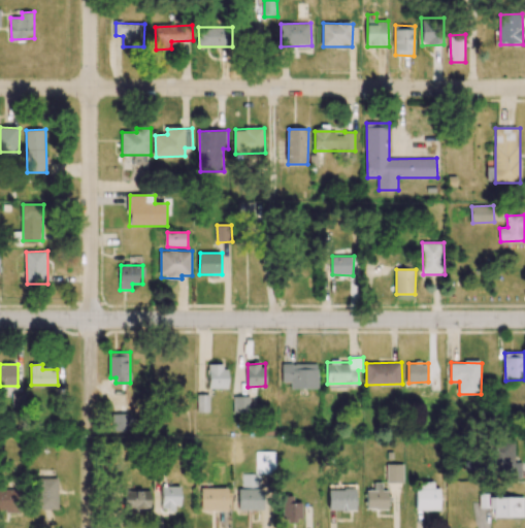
[(228,389),(228,364),(210,364),(209,388),(228,389)]
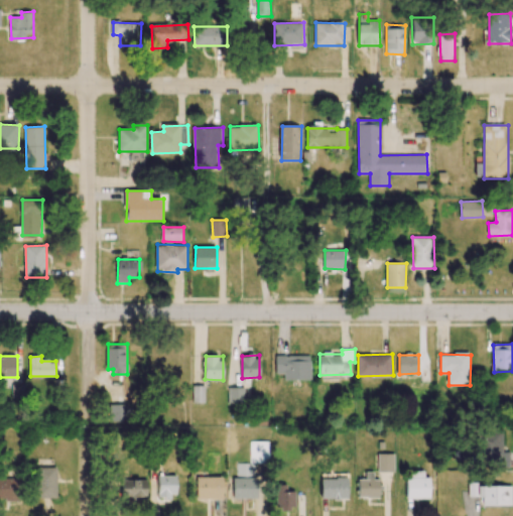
[(311,380),(311,356),(276,356),(276,374),(285,374),(285,380),(311,380)]
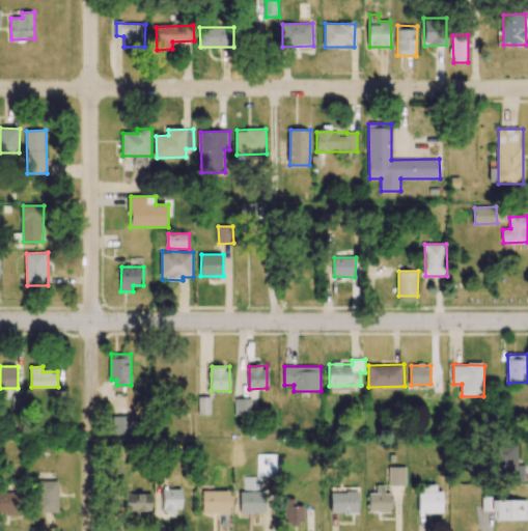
[(26,410),(26,396),(15,396),(15,410),(26,410)]
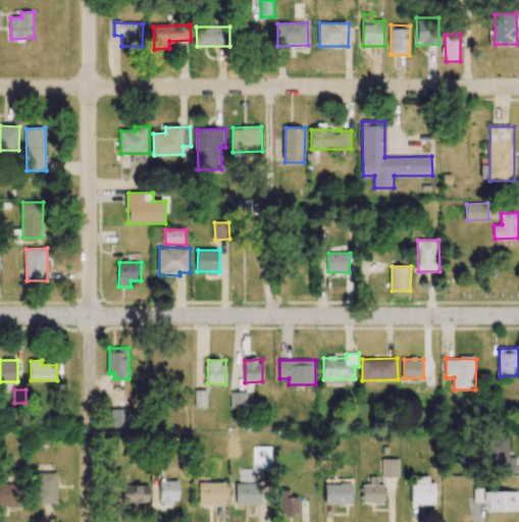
[(209,390),(197,390),(197,407),(208,408),(209,390)]
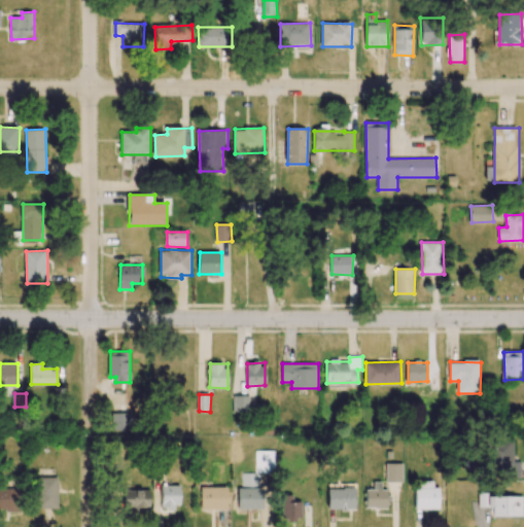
[(251,395),(235,396),(235,412),(251,412),(251,395)]
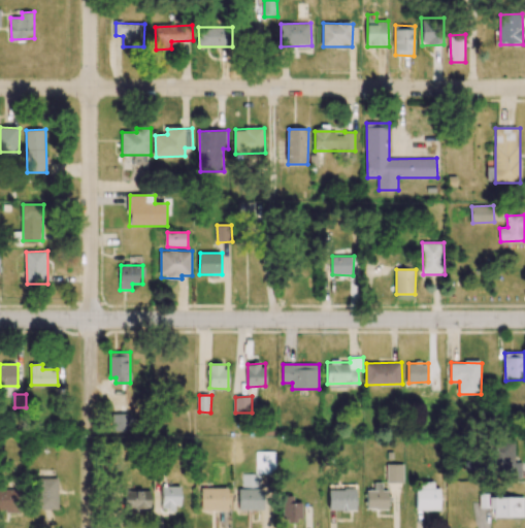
[(132,414),(112,414),(112,432),(132,431),(132,414)]
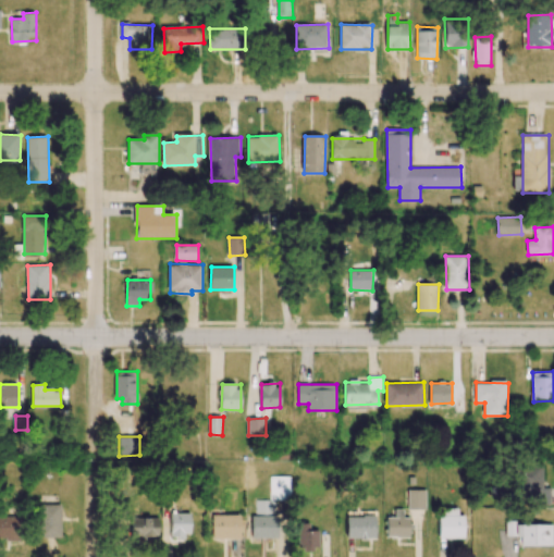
[(552,487),(544,487),(544,465),(522,465),(521,502),(552,503),(552,487)]
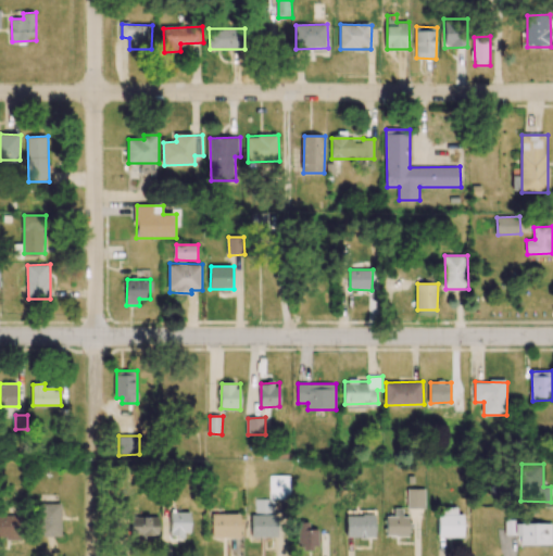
[(271,498),(291,498),(292,476),(272,476),(271,498)]
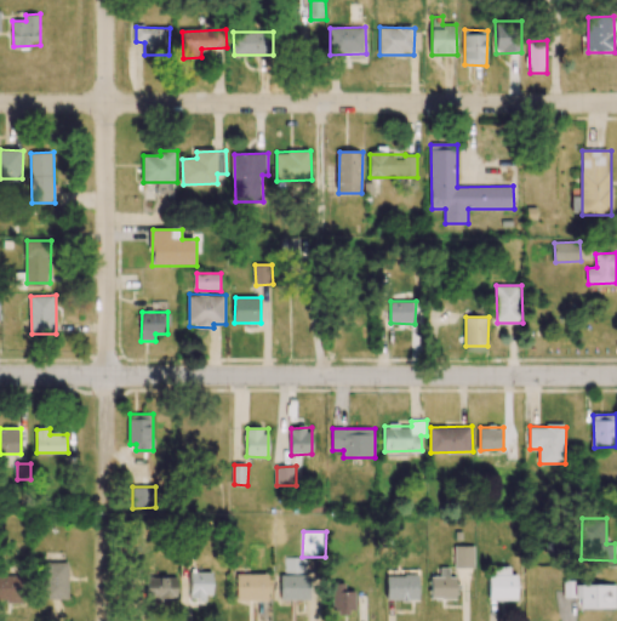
[(475,546),(456,546),(456,568),(475,568),(475,546)]
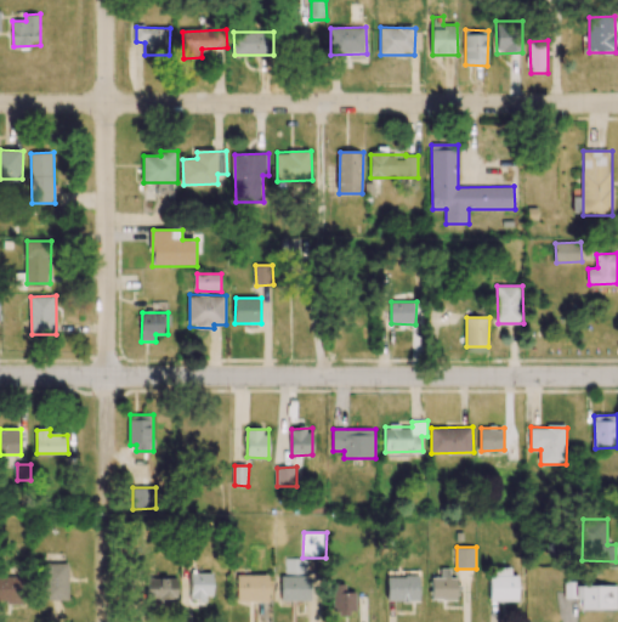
[(309,559),(287,558),(287,575),(309,575),(309,559)]
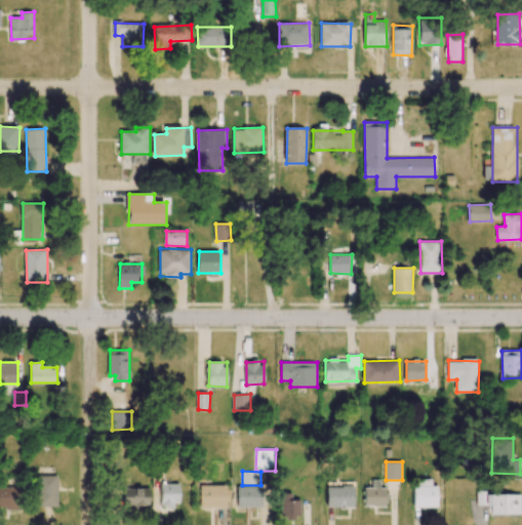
[(58,476),(38,476),(38,507),(59,507),(58,476)]
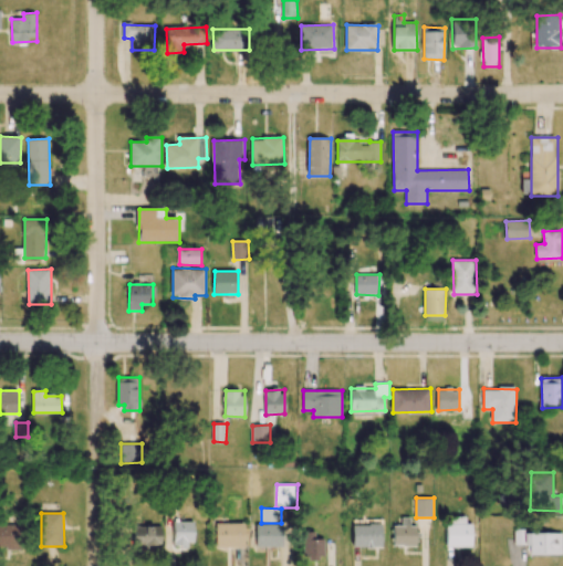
[(471,547),(471,516),(449,516),(449,546),(471,547)]
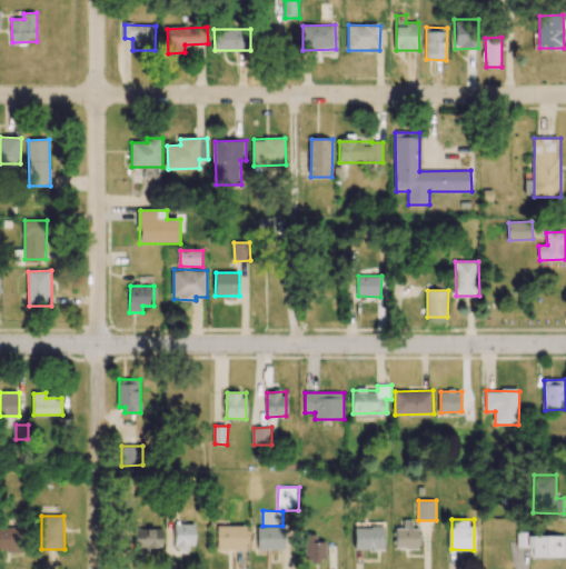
[(419,549),(419,528),(414,528),(414,520),(405,520),(405,528),(397,528),(397,549),(419,549)]
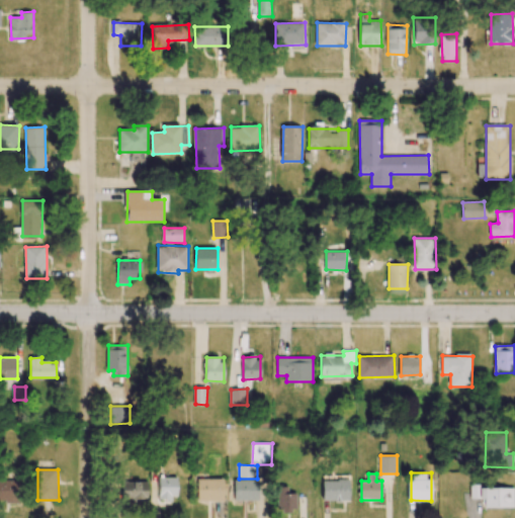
[(159,478),(160,500),(178,499),(177,478),(159,478)]
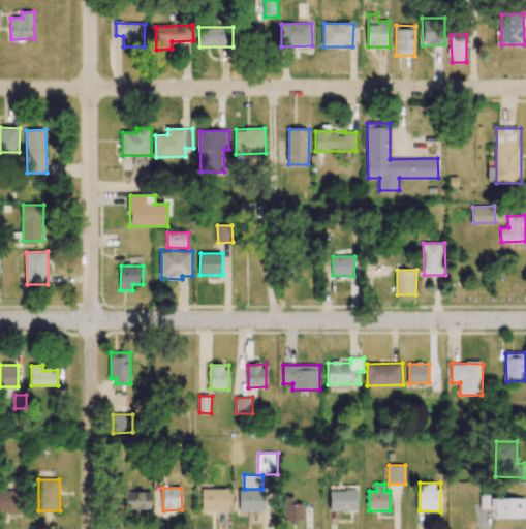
[(203,511),(228,512),(229,490),(203,489),(203,511)]
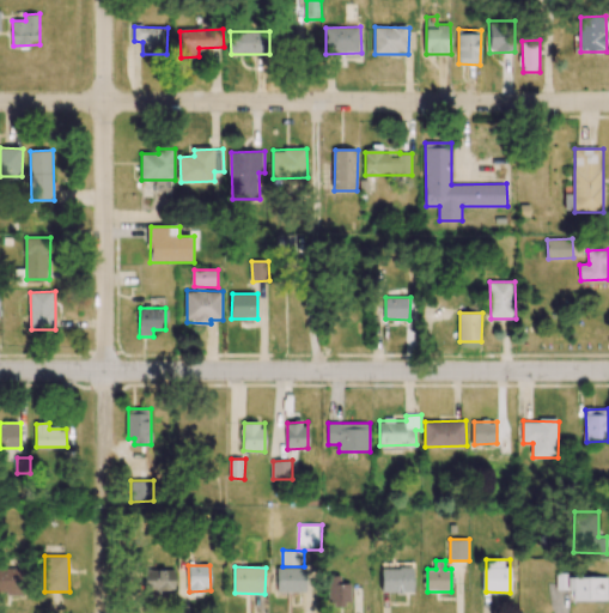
[(0,595),(25,596),(26,569),(0,568),(0,595)]
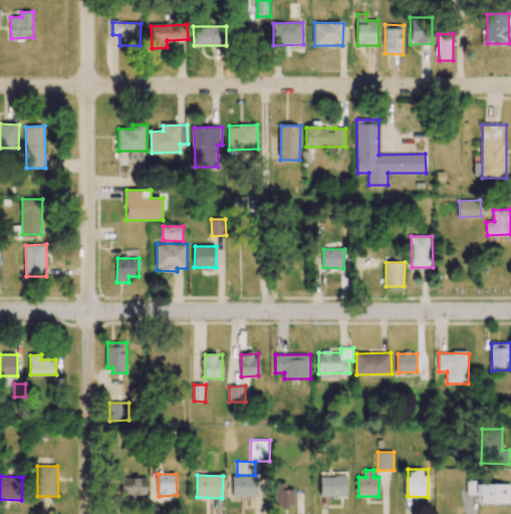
[(257,497),(257,476),(234,476),(234,496),(257,497)]
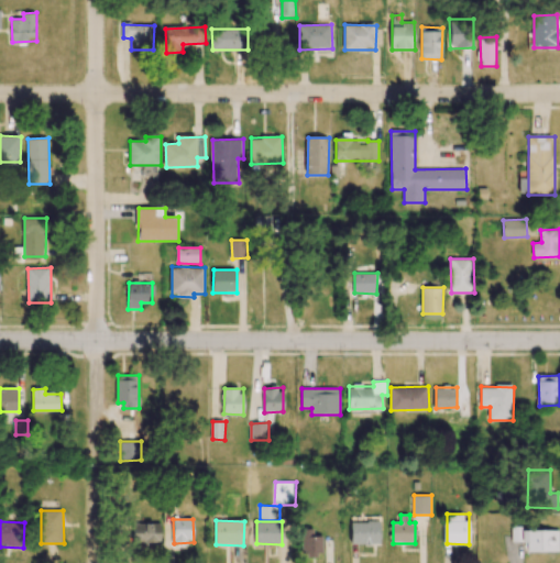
[(352,521),(352,544),(382,544),(382,522),(352,521)]
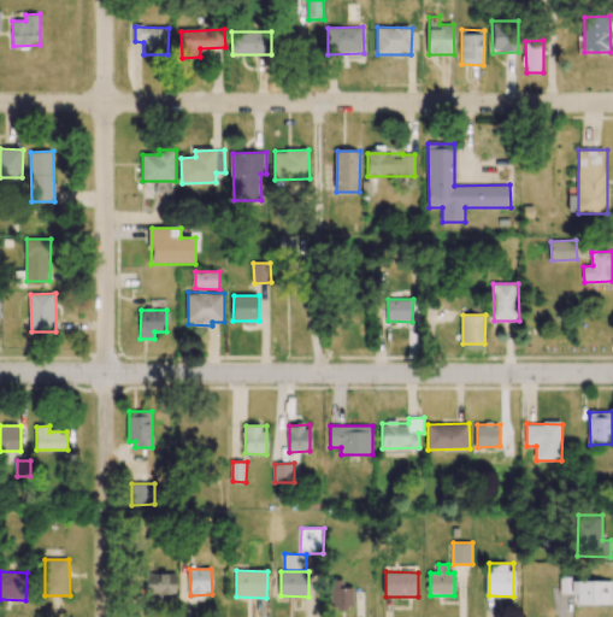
[(177,574),(147,574),(146,595),(177,595),(177,574)]
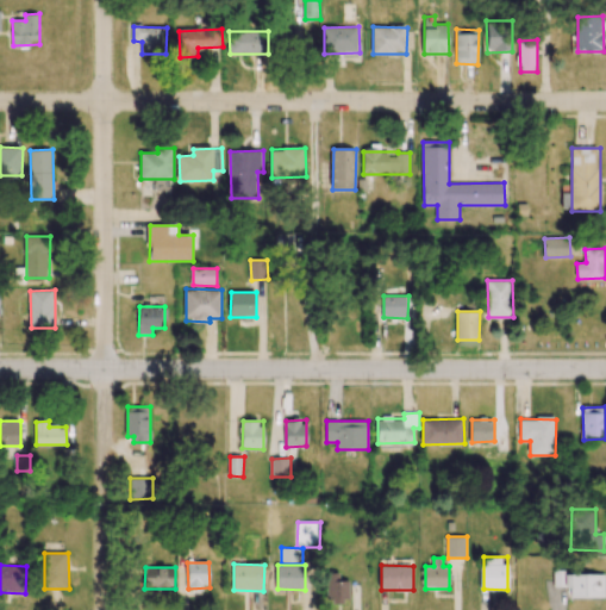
[(605,574),(567,576),(566,571),(555,571),(556,587),(572,587),(572,599),(605,598),(605,574)]
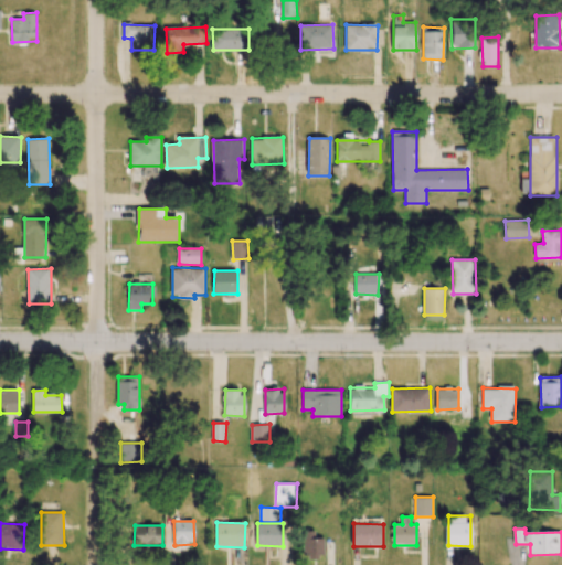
[(325,537),(310,537),(309,560),(324,560),(325,537)]
